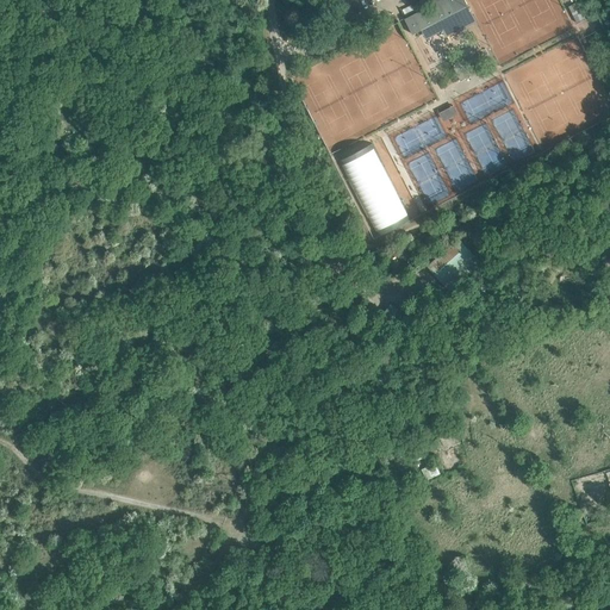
[(429,0),(431,5),(414,14),(405,18),(412,33),(422,30),(424,33),(431,30),(436,32),(443,30),(447,36),(475,20),(465,0),(429,0)]
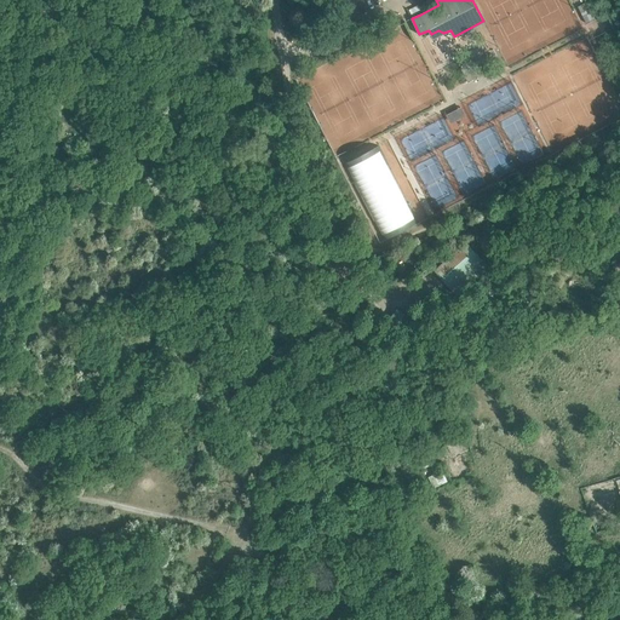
[(585,3),(578,6),(586,23),(593,19),(585,3)]
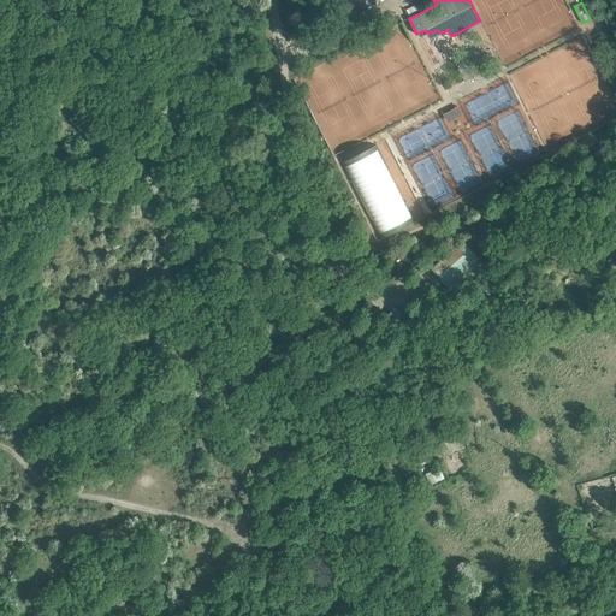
[(432,271),(454,295),(485,266),(462,242),(432,271)]
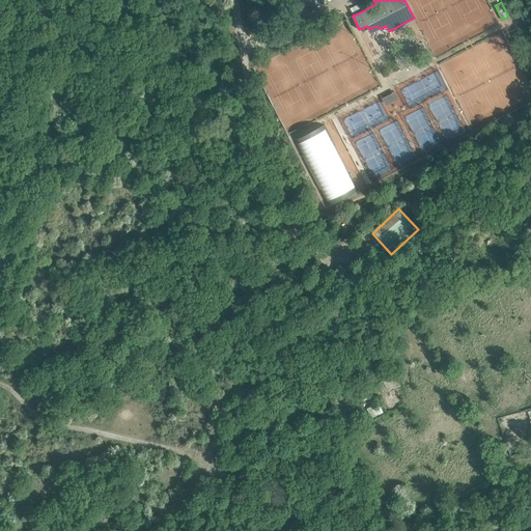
[(417,242),(414,238),(403,246),(408,250),(417,242)]
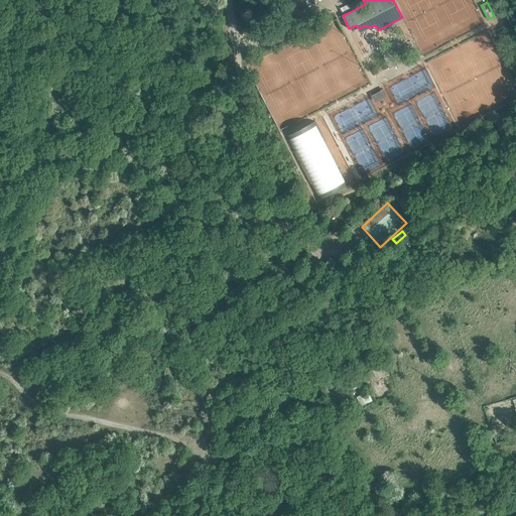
[(363,394),(357,397),(356,397),(361,406),(373,400),(370,394),(364,397),(363,394)]
